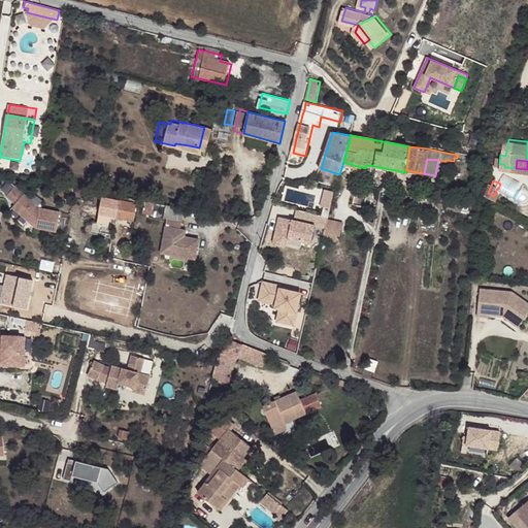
[(14,186),(5,196),(14,203),(23,194),(14,186)]
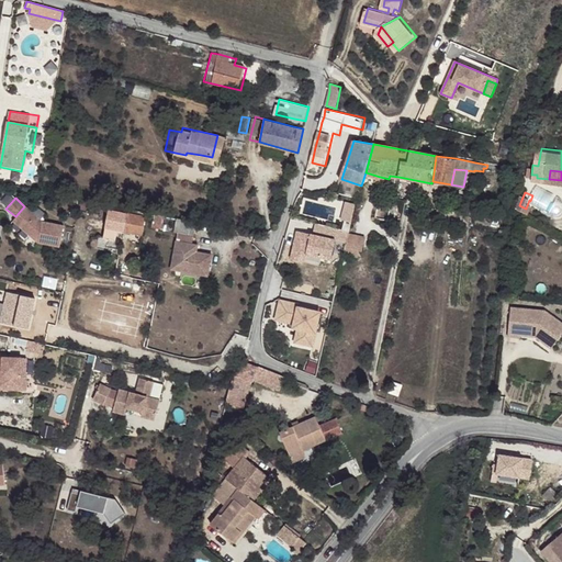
[(532,211),(536,203),(530,201),(529,200),(526,209),(532,211)]
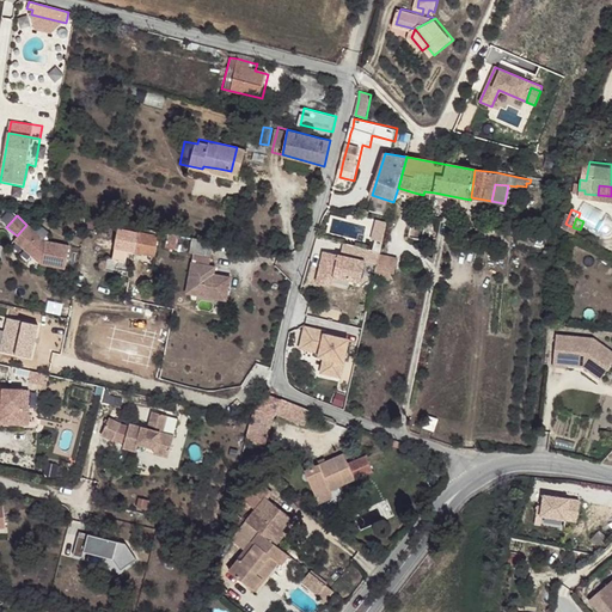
[(123,232),(124,225),(105,221),(104,228),(123,232)]
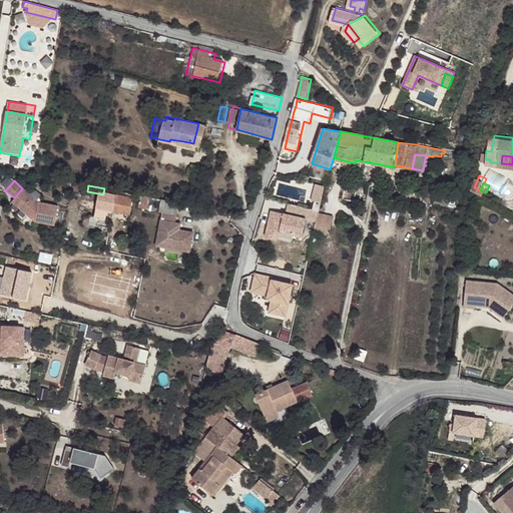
[(14,197),(10,202),(26,215),(35,217),(33,222),(53,226),(57,207),(38,202),(22,188),(14,197)]
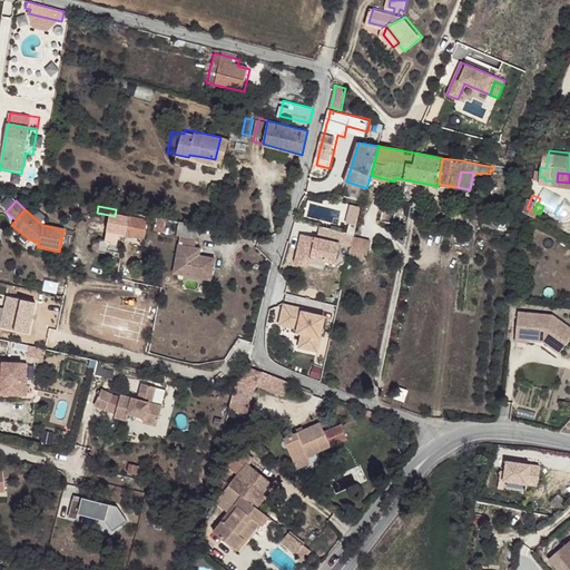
[(112,231),(125,233),(128,216),(116,214),(115,220),(112,231)]
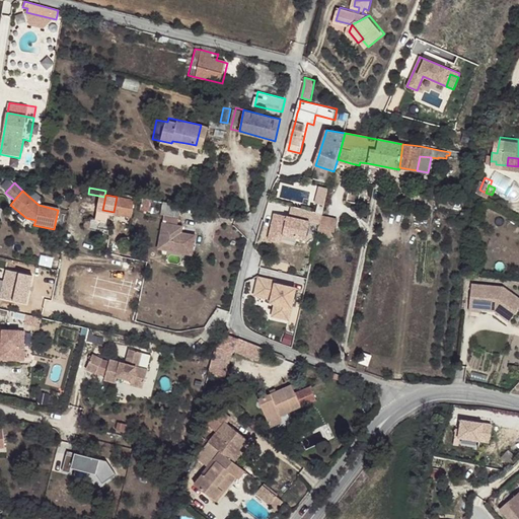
[(404,196),(396,195),(395,204),(402,205),(404,196)]
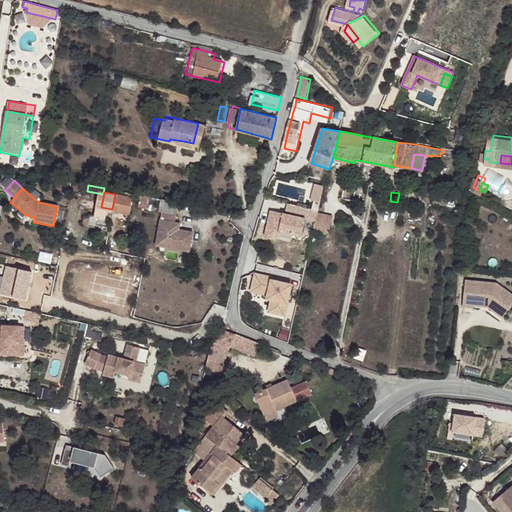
[(405,203),(406,195),(399,193),(397,202),(405,203)]
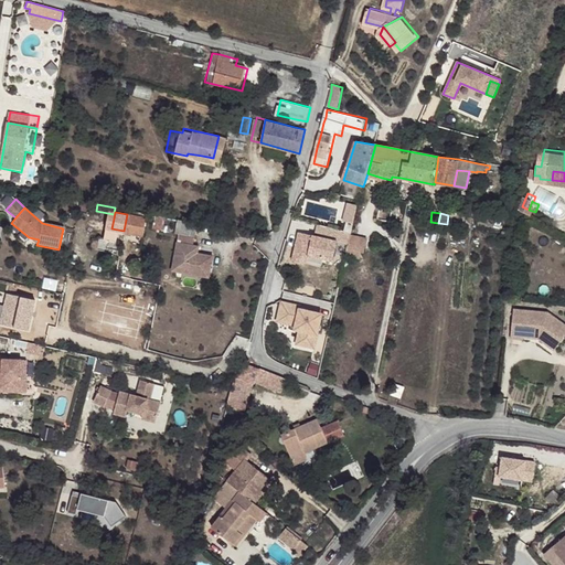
[(148,217),(127,214),(124,231),(145,235),(148,220),(148,217)]
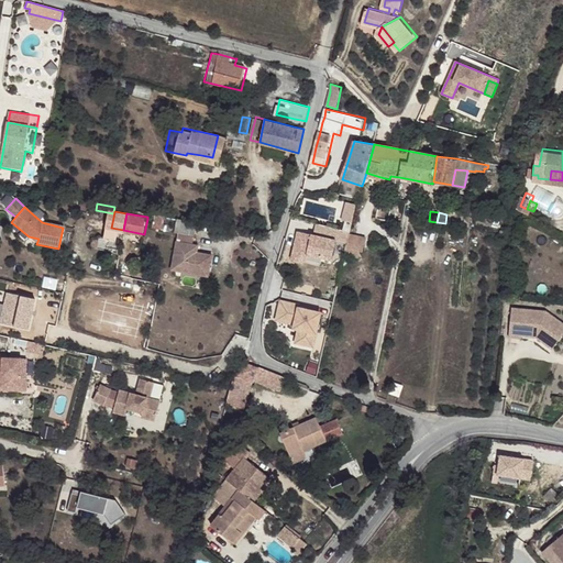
[(165,217),(148,213),(147,217),(147,219),(156,221),(154,230),(163,231),(165,217)]
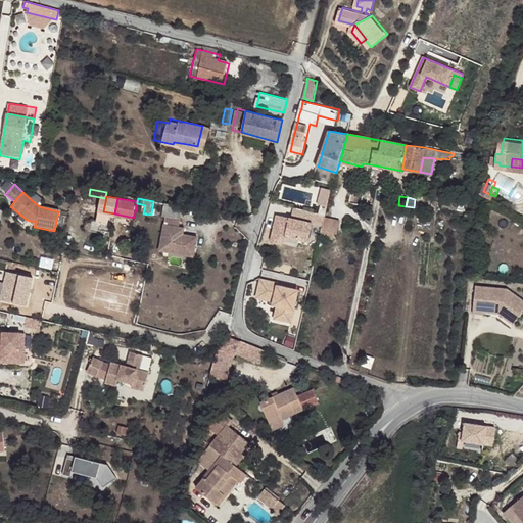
[(181,218),(183,206),(163,202),(161,215),(167,216),(181,218)]
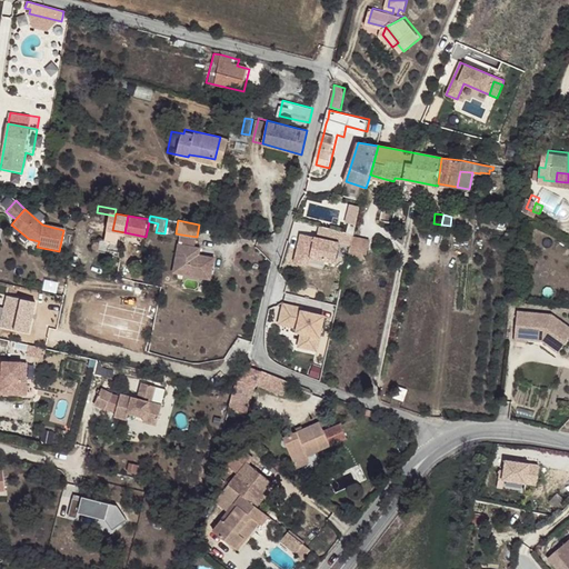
[(121,243),(125,232),(112,230),(110,241),(121,243)]
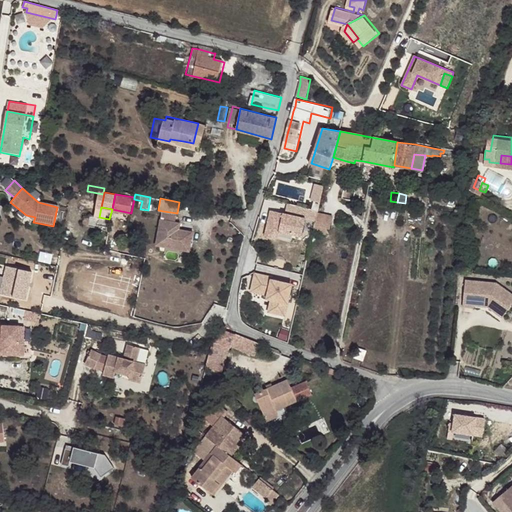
[(175,222),(177,213),(163,211),(162,220),(175,222)]
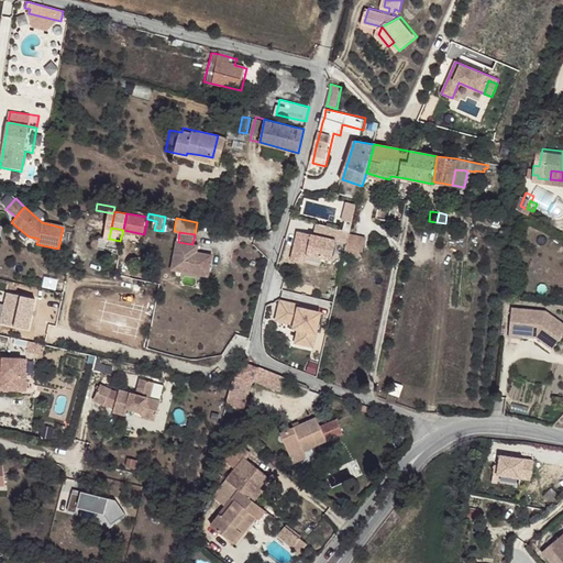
[(338,240),(299,232),(295,251),(309,254),(333,260),(338,240)]
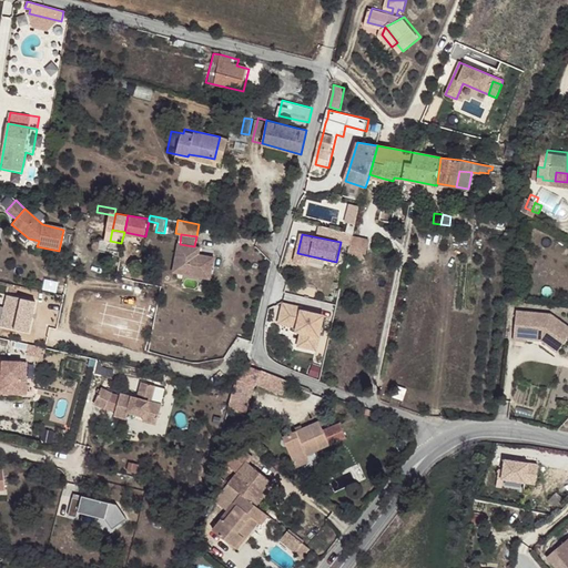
[(353,237),(351,250),(363,252),(367,253),(369,240),(353,237)]
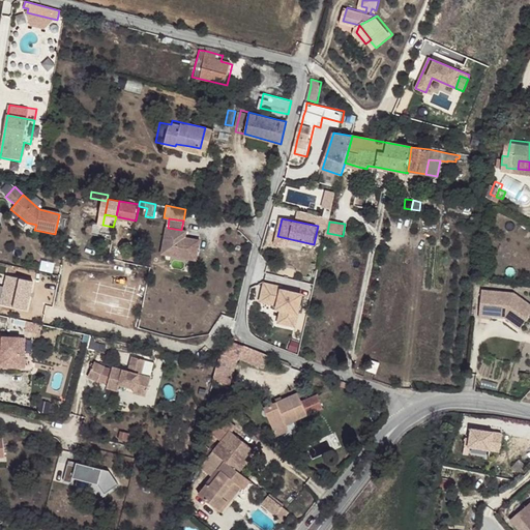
[(111,234),(113,227),(102,225),(97,224),(97,227),(93,226),(91,233),(106,236),(107,233),(111,234)]
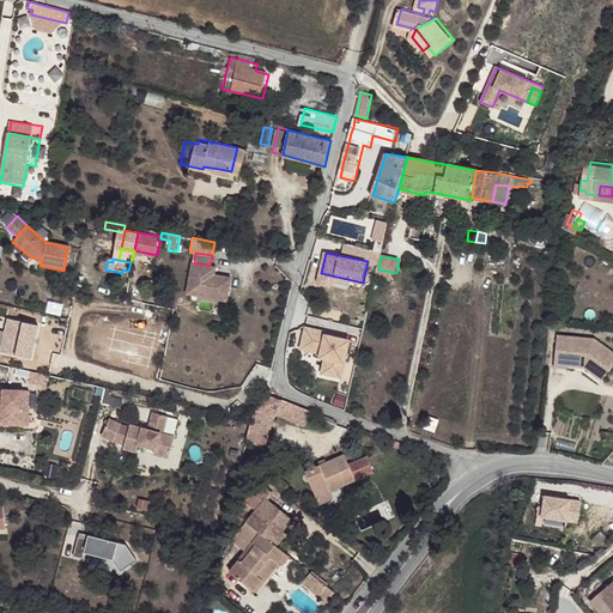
[(210,266),(194,263),(189,286),(206,290),(205,297),(226,301),(231,279),(214,275),(208,274),(211,266),(210,266)]
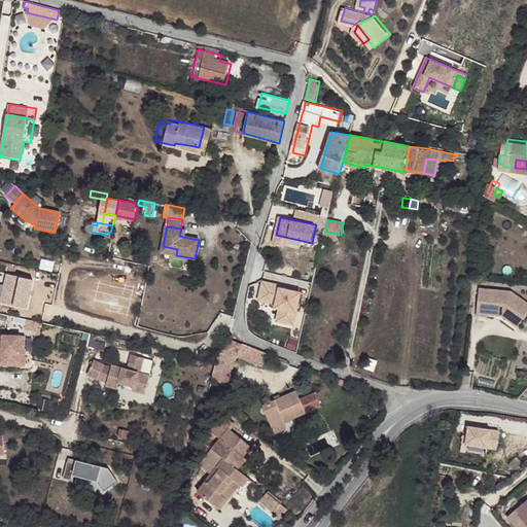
[(325,232),(323,238),(336,241),(337,234),(325,232)]
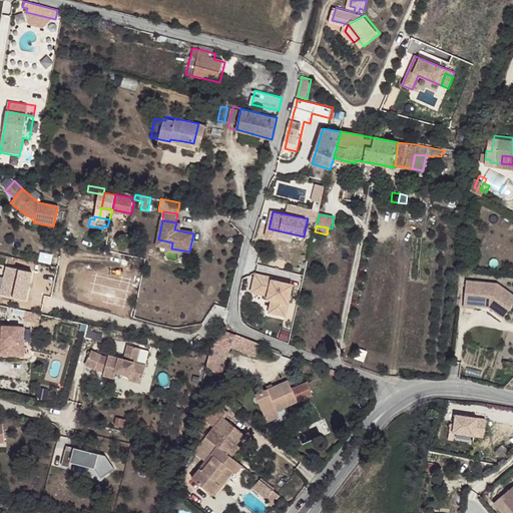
[(282,231),(269,228),(268,235),(280,238),(282,231)]
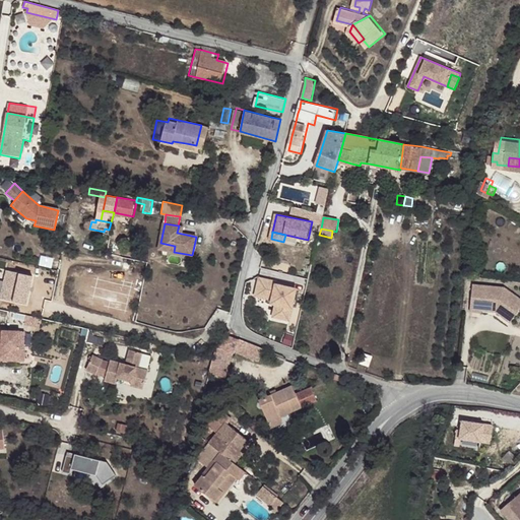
[(175,246),(160,243),(159,248),(174,252),(175,246)]
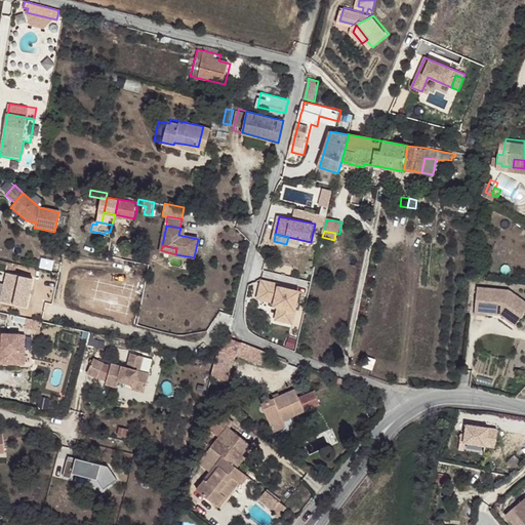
[(281,285),(264,281),(259,298),(277,303),(276,306),(280,307),(278,319),(293,323),(300,292),(281,287),(281,285)]
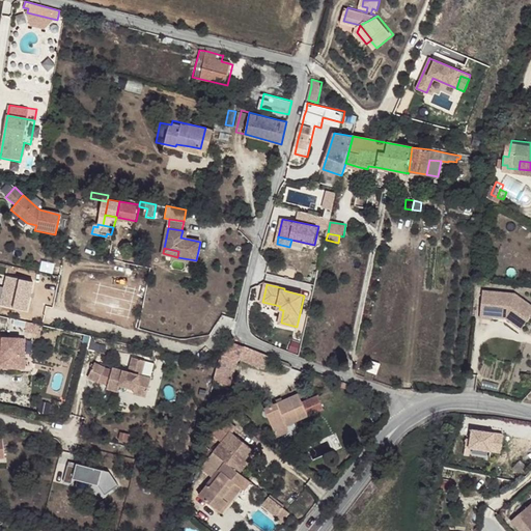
[(530,314),(530,306),(514,294),(482,290),(480,318),(492,319),(492,317),(493,312),(506,313),(506,318),(521,330),(530,314)]
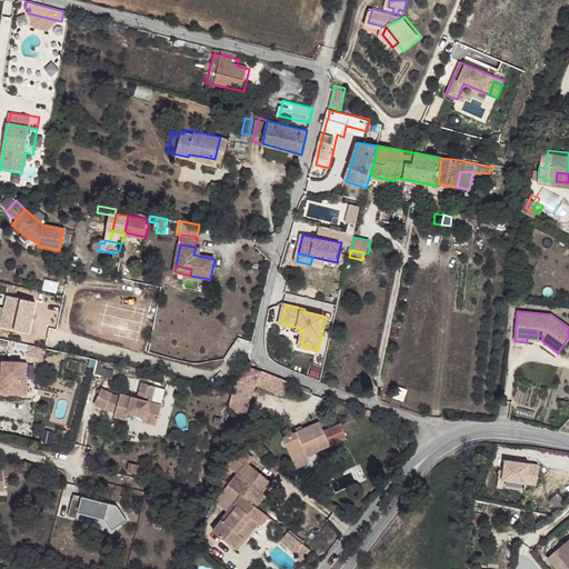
[(8,360),(0,359),(0,380),(7,380),(7,391),(16,391),(16,395),(27,395),(28,363),(8,362),(8,360)]
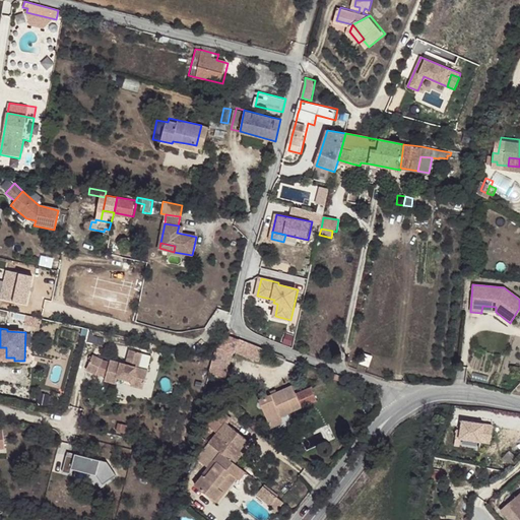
[(255,344),(240,338),(236,346),(245,349),(243,354),(250,358),(252,352),(255,344)]
